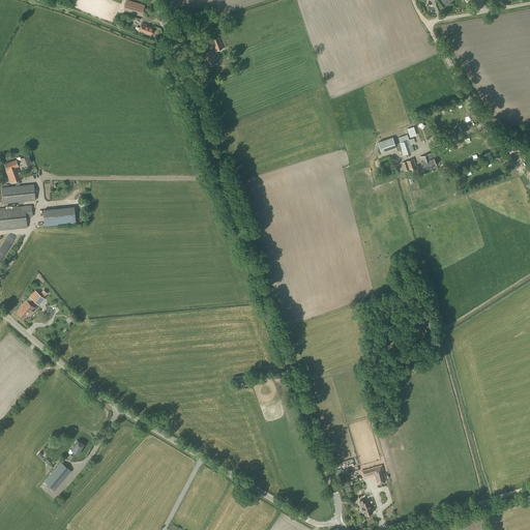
[(143,11),(144,5),(126,0),(124,6),(143,11)]
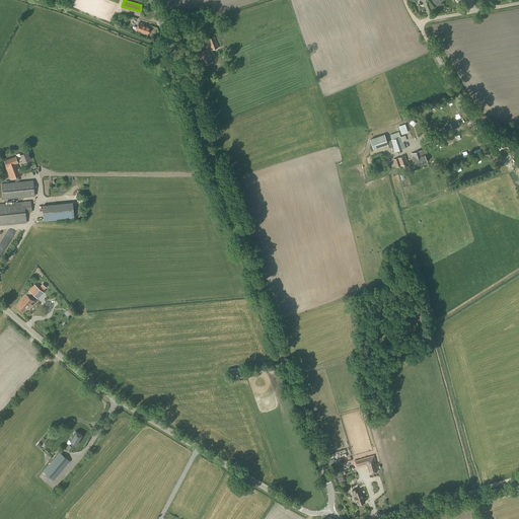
[(148,34),(150,27),(143,25),(144,24),(139,22),(136,31),(141,32),(141,31),(148,34)]
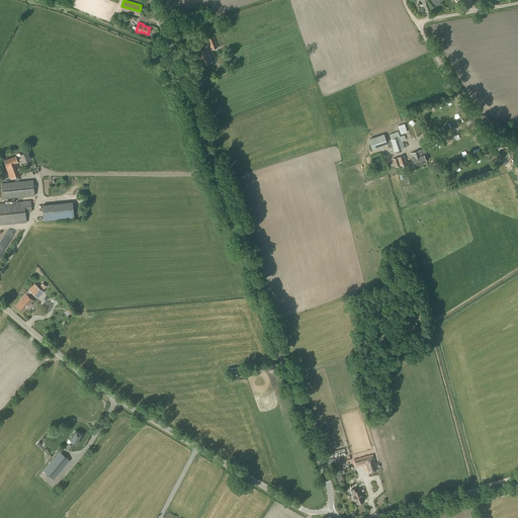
[(211,51),(219,48),(214,36),(206,39),(211,51)]
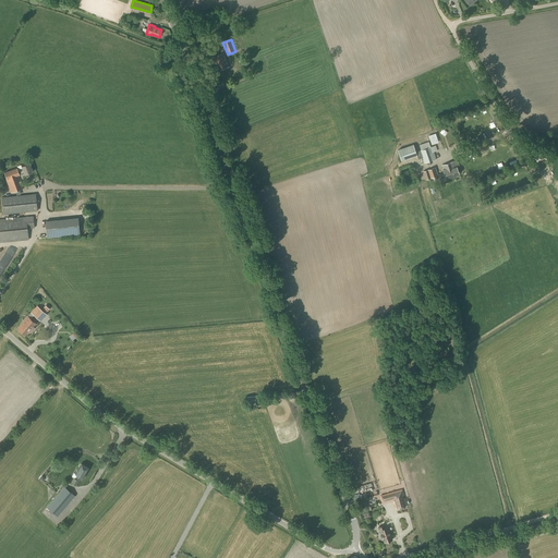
[(218,71),(229,67),(223,53),(213,58),(218,71)]
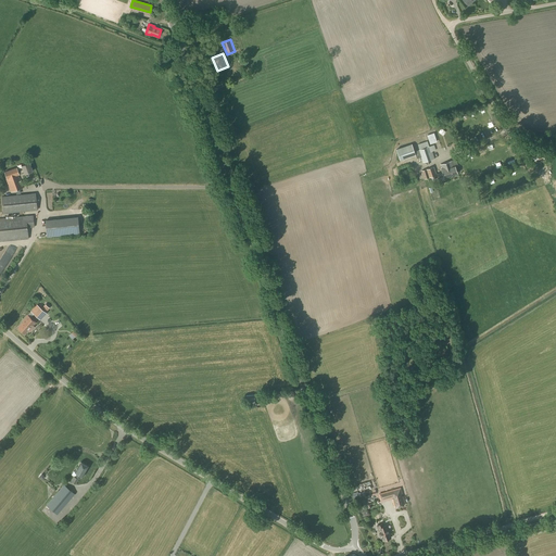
[(437,141),(433,133),(427,135),(430,144),(437,141)]
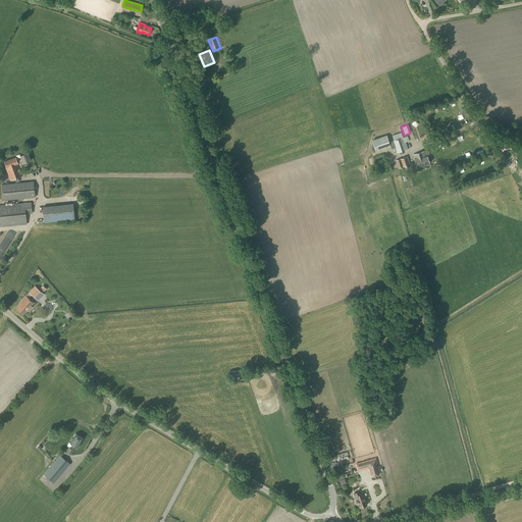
[(394,141),(389,142),(390,146),(392,149),(395,148),(397,153),(408,149),(406,142),(409,141),(408,136),(403,138),(401,133),(392,136),(394,141)]
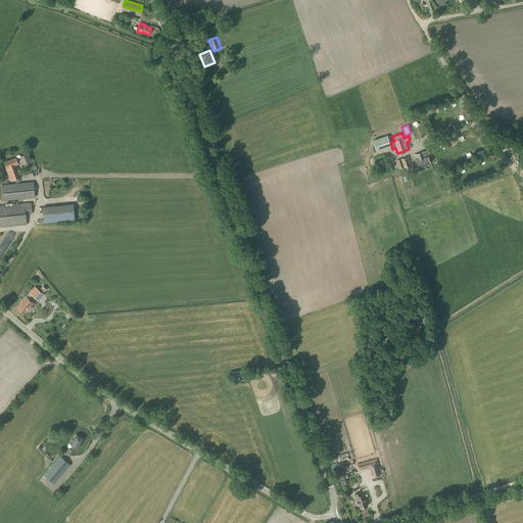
[(416,158),(415,158),(418,167),(430,162),(428,156),(427,156),(426,155),(430,153),(429,150),(425,151),(414,154),(416,158)]
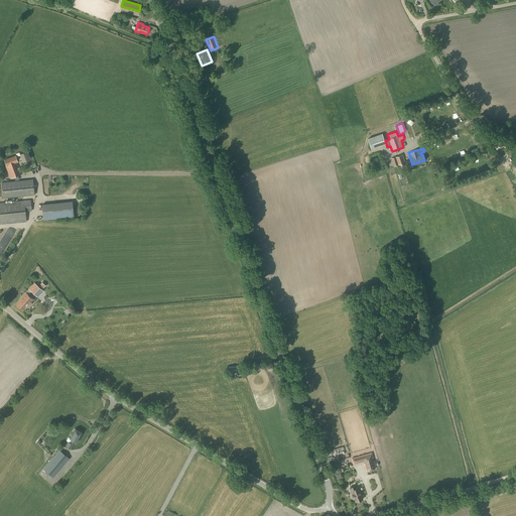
[(30,159),(27,151),(20,154),(21,155),(16,157),(15,155),(4,159),(6,165),(5,165),(10,178),(22,174),(17,162),(18,162),(18,161),(22,159),(23,161),(30,159)]
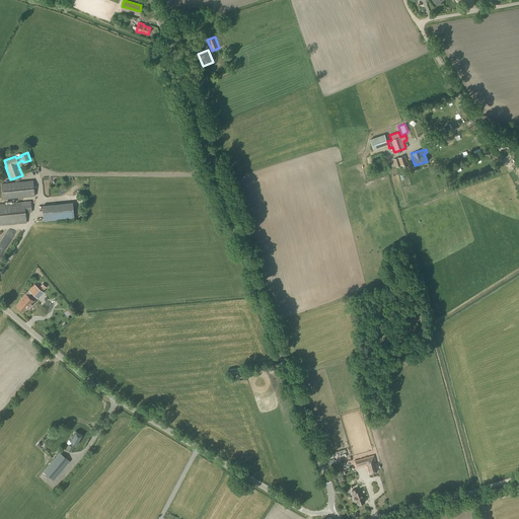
[(395,167),(400,166),(408,163),(404,155),(393,159),(395,167)]
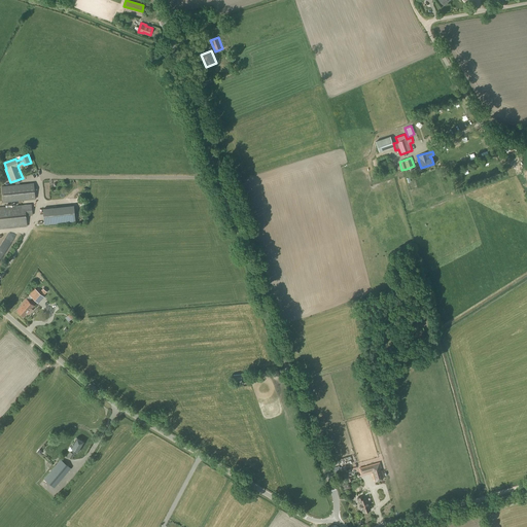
[(3,203),(36,199),(34,183),(2,187),(3,203)]
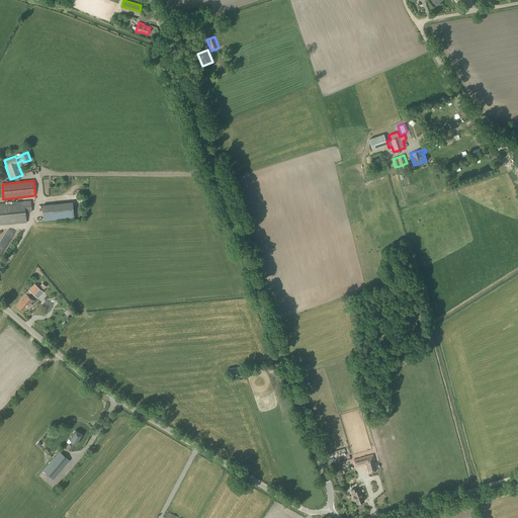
[(0,225),(27,223),(25,212),(32,211),(31,200),(0,203),(0,225)]
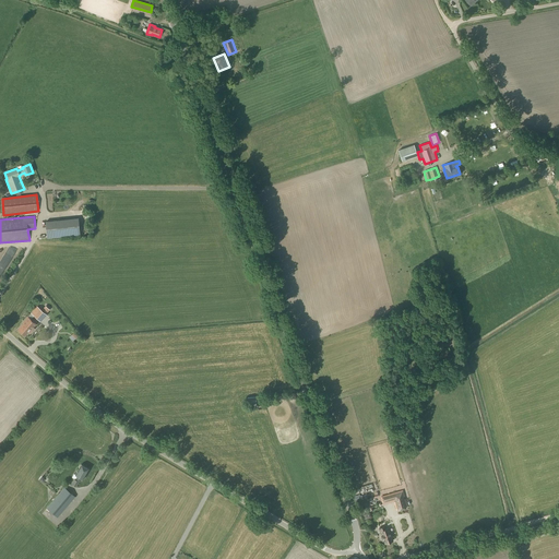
[(47,238),(80,235),(79,217),(46,221),(47,238)]
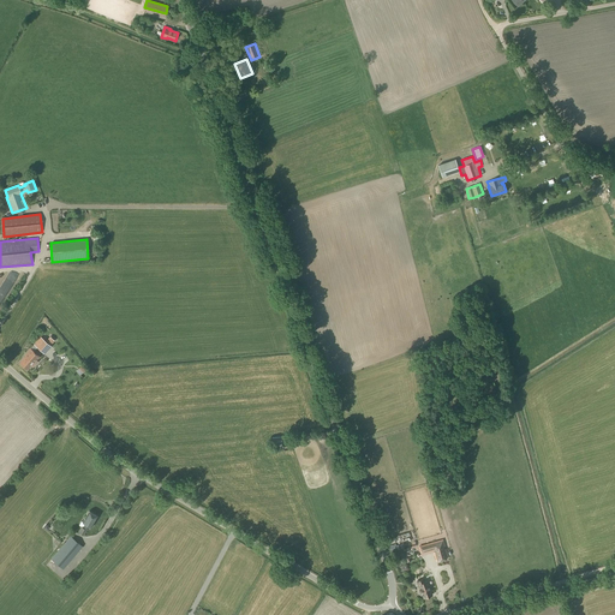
[(49,346),(54,340),(51,336),(46,342),(41,338),(35,345),(43,352),(49,346)]
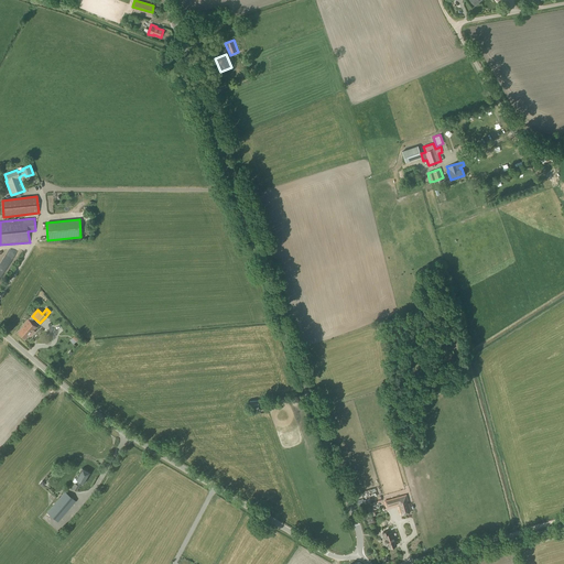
[(36,327),(29,320),(23,325),(24,326),(19,333),(25,338),(29,336),(30,337),(35,332),(34,331),(36,327)]
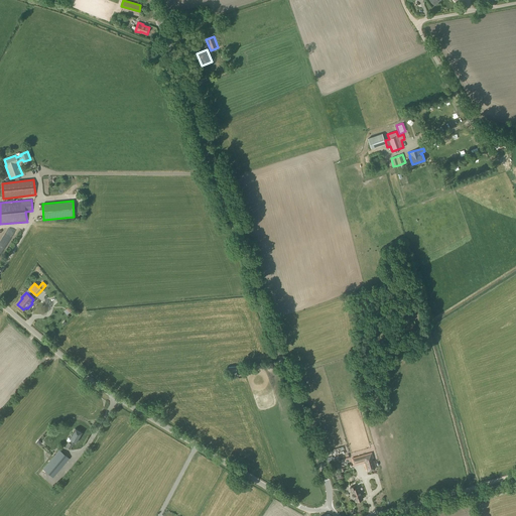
[(78,442),(82,434),(83,432),(75,428),(70,438),(72,439),(70,442),(69,441),(66,446),(71,448),(75,441),(78,442)]
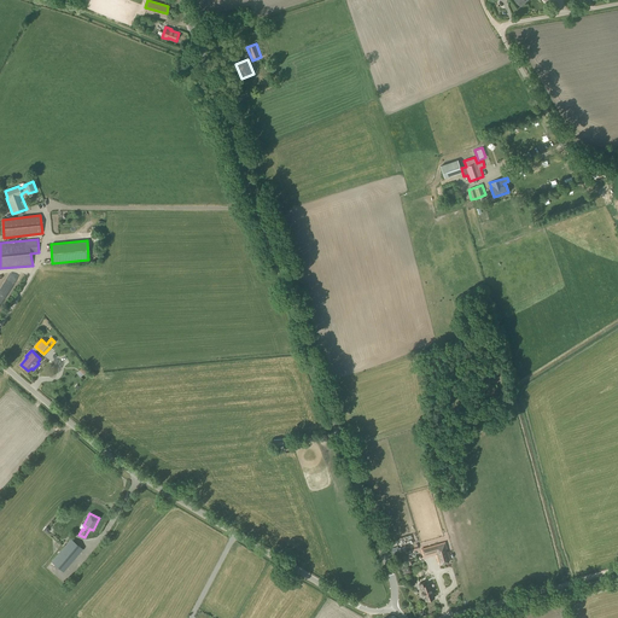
[(64,572),(83,549),(71,538),(52,561),(64,572)]
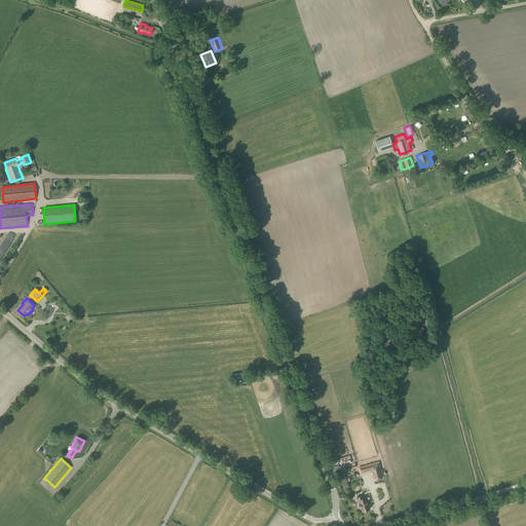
[(370,468),(371,468),(372,472),(371,473),(373,479),(382,476),(381,470),(380,470),(379,466),(380,465),(379,461),(369,464),(370,468)]
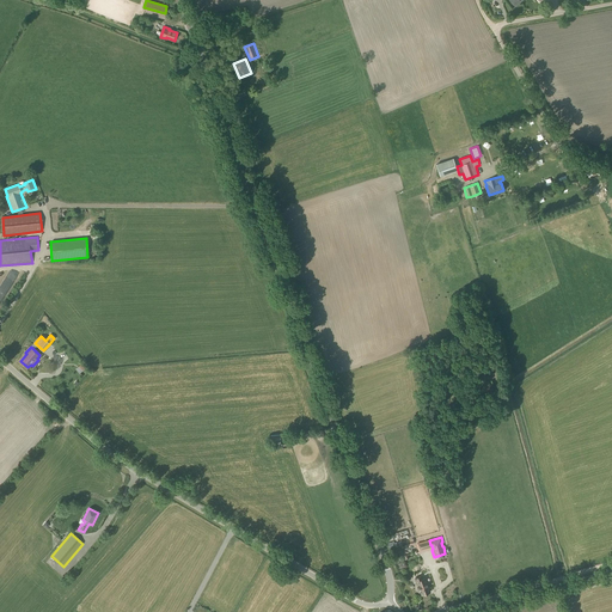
[(414,579),(416,586),(418,592),(420,592),(421,595),(430,593),(429,588),(430,587),(426,577),(422,579),(422,576),(414,579)]
